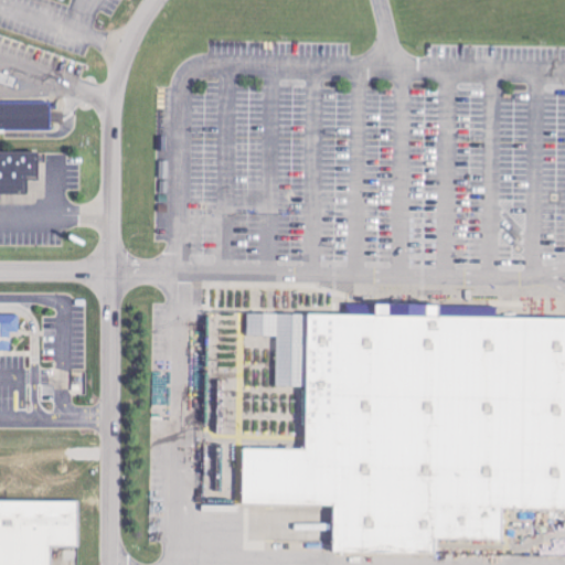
[(52,104),(0,103),(0,130),(51,132),(52,104)]
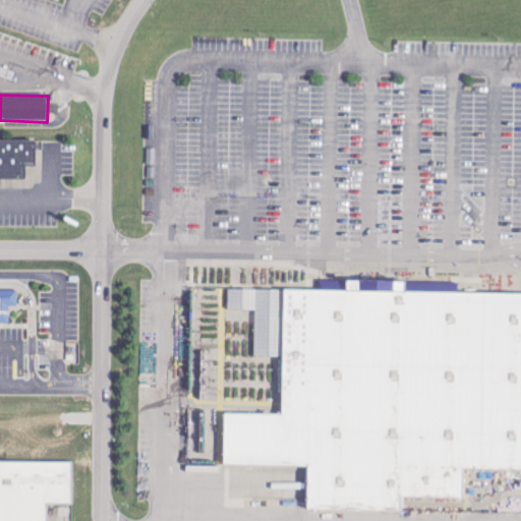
[(43,141),(0,140),(0,178),(6,179),(6,188),(34,188),(34,183),(44,183),(43,141)]
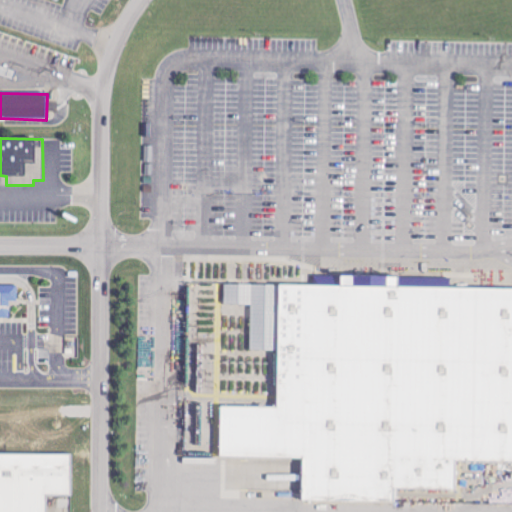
[(0,318),(10,319),(11,302),(18,302),(18,286),(0,285),(0,318)]
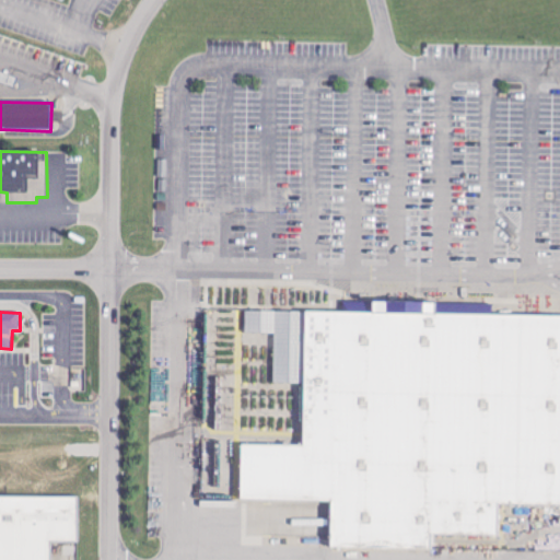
[(303,312),(559,315),(559,504),(499,504),(498,531),(431,529),(431,551),(330,550),(330,502),(238,501),(238,445),(302,445),(303,312)]
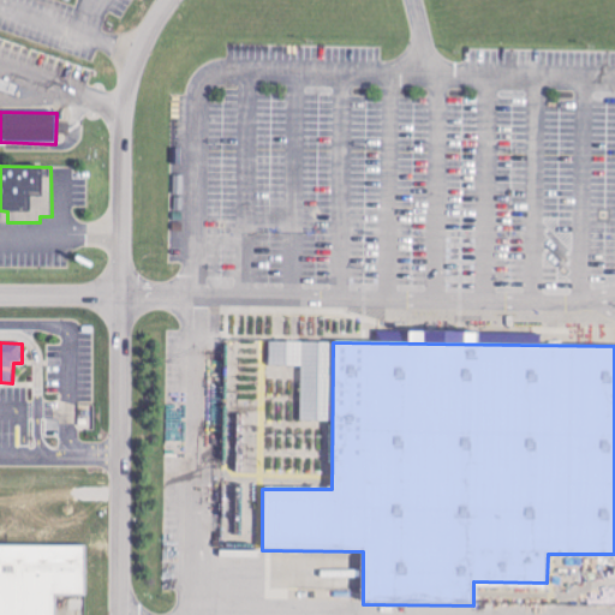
[(88,547),(0,545),(0,614),(55,614),(57,595),(87,595),(88,547)]
